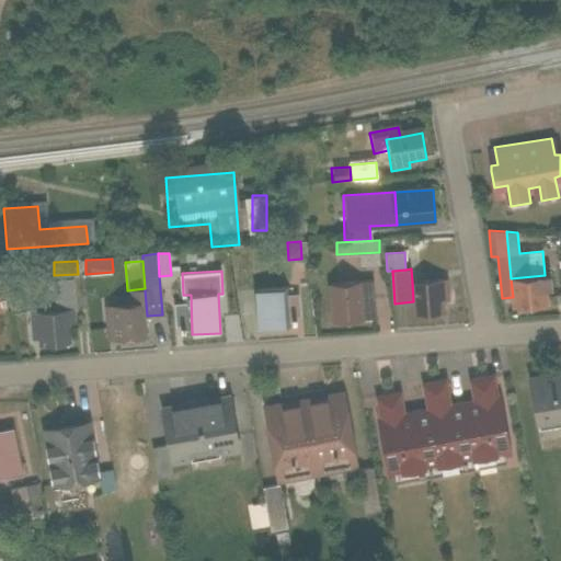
[(513,307),(547,305),(546,289),(553,288),(552,275),(545,275),(511,278),(513,297),(513,307)]
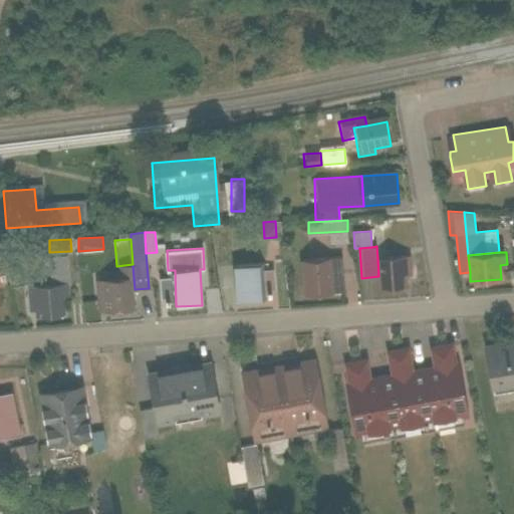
[(47,285),(65,284),(63,256),(46,257),(47,285)]
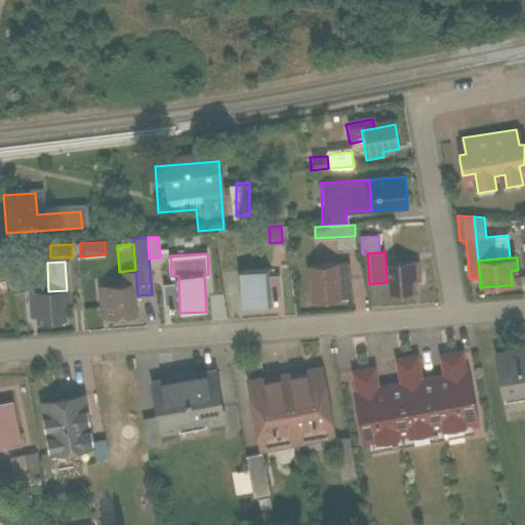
[(388,294),(413,292),(412,279),(419,278),(418,261),(386,264),(387,282),(388,294)]
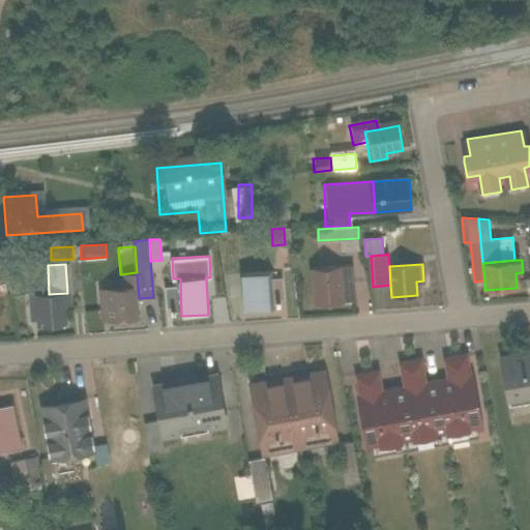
[(244,305),(271,304),(269,272),(242,273),(244,305)]
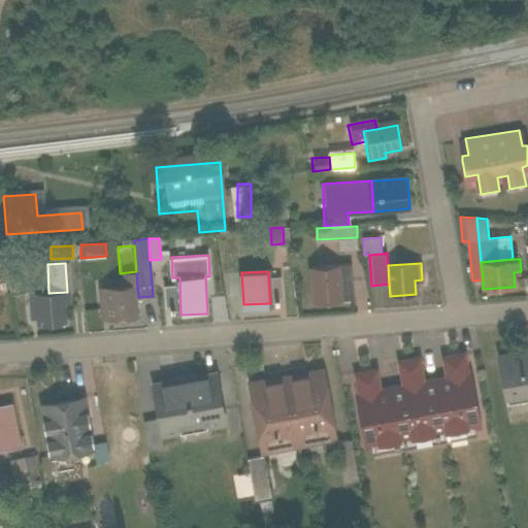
[(126,287),(135,286),(136,297),(138,297),(136,273),(125,274),(126,287)]
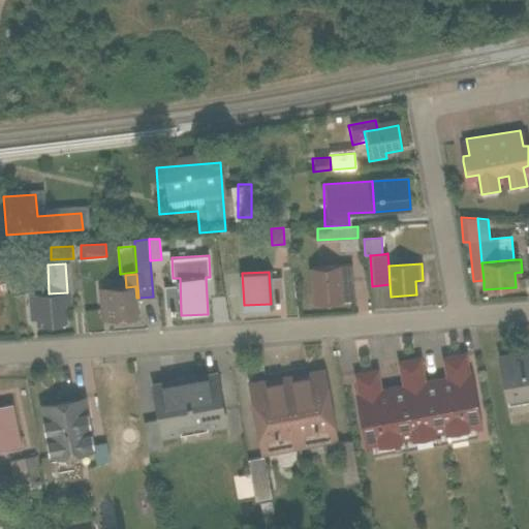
[(308,280),(310,314),(344,311),(342,277),(308,280)]
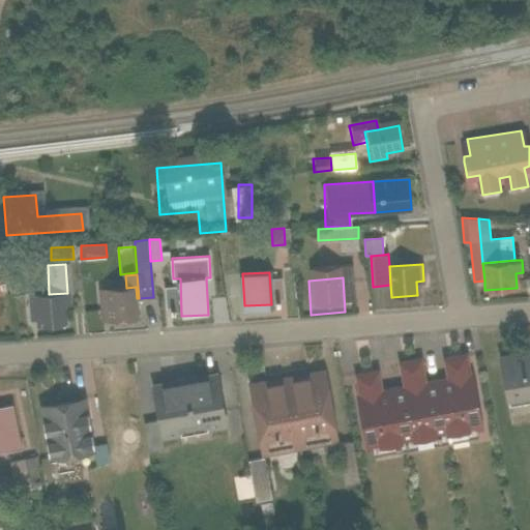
[(176,286),(165,287),(166,307),(177,306),(176,286)]
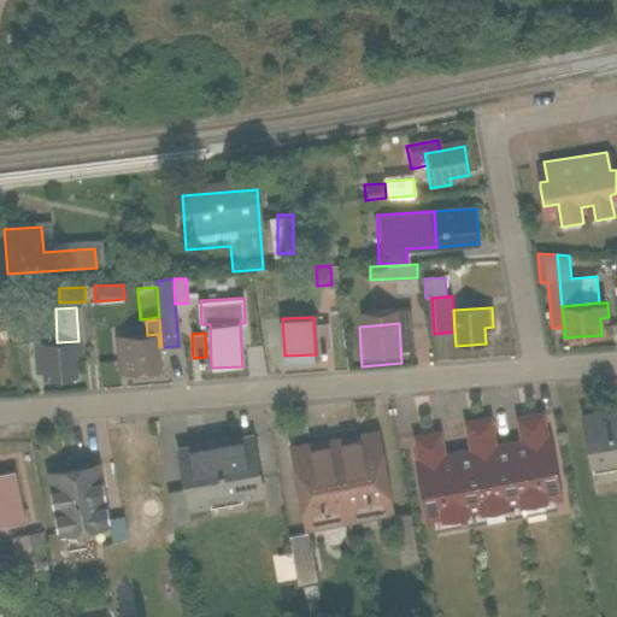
[(121,374),(162,370),(159,347),(158,334),(147,335),(117,338),(121,374)]
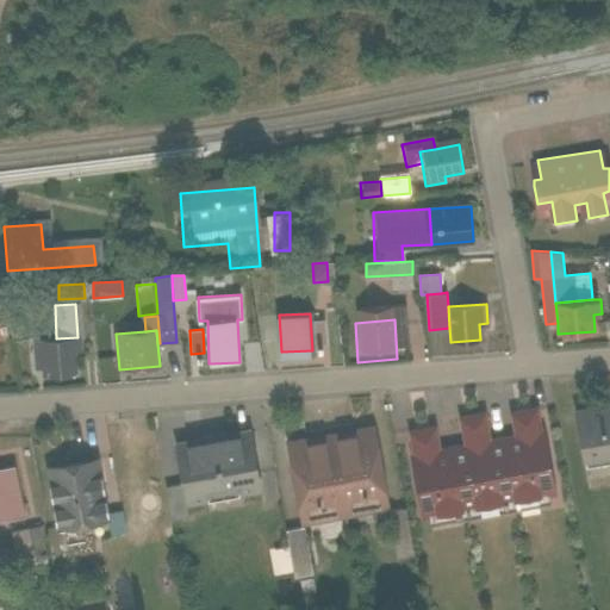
[(42,377),(72,375),(70,352),(78,352),(78,337),(56,338),(30,341),(31,362),(41,361),(42,377)]
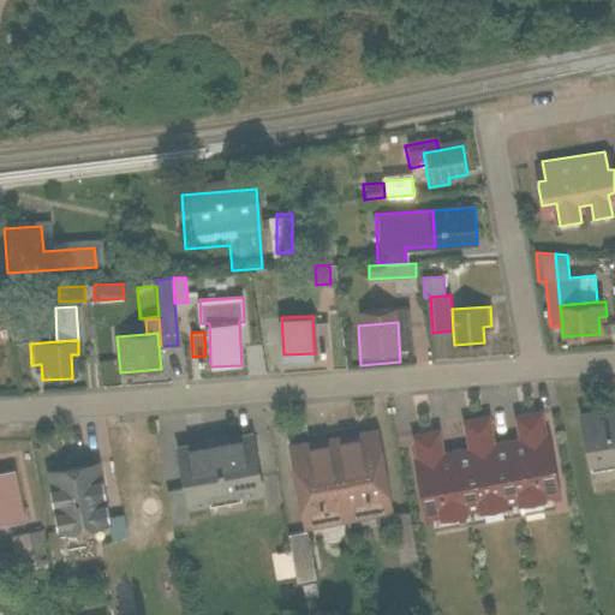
[(614,407),(580,415),(589,464),(614,458),(614,407)]
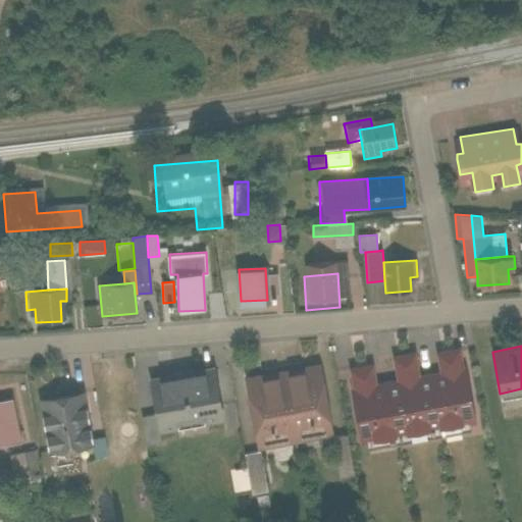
[(394,394),(372,397),(368,375),(348,379),(352,401),(360,448),(471,428),(463,381),(459,382),(456,360),(433,364),(437,385),(415,389),(411,366),(389,369),(394,394)]
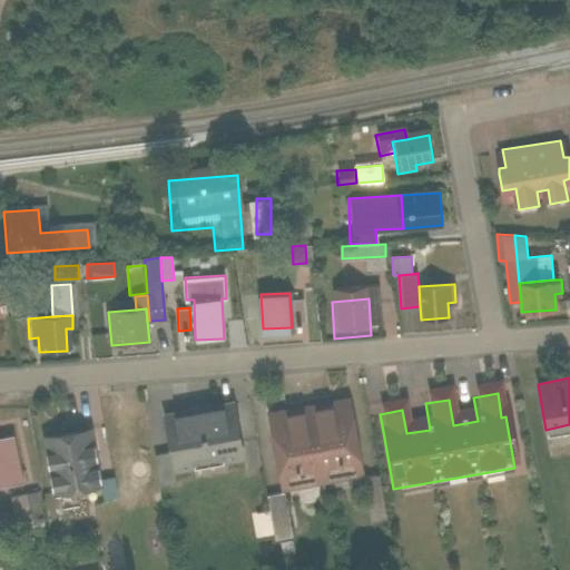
[(282,490),(364,474),(351,397),(268,412),(282,490)]
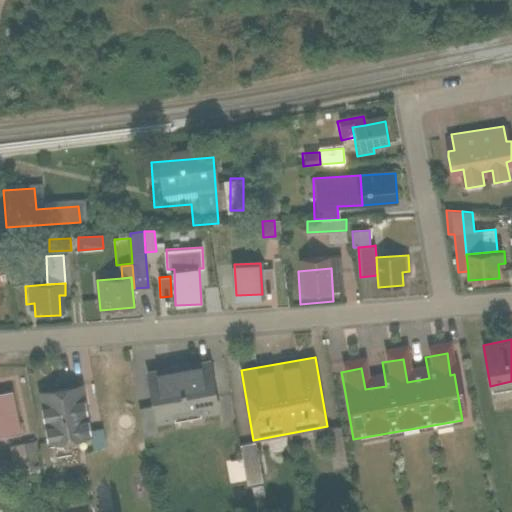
[(156,422),(188,416),(220,411),(218,401),(211,359),(179,364),(147,370),(153,406),(156,422)]
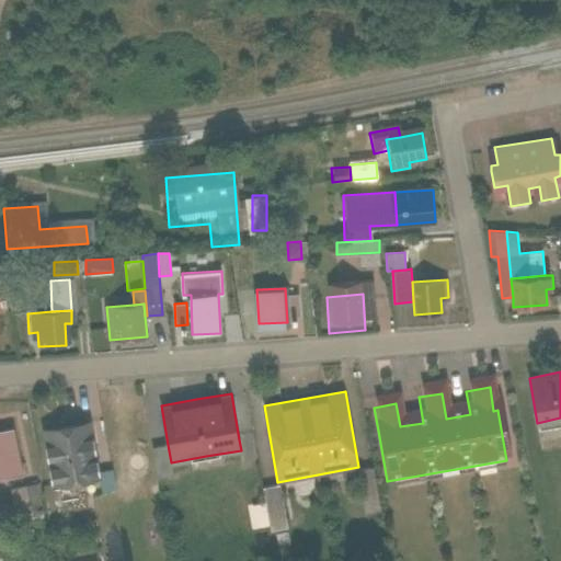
[(103,478),(93,420),(45,427),(55,485),(103,478)]
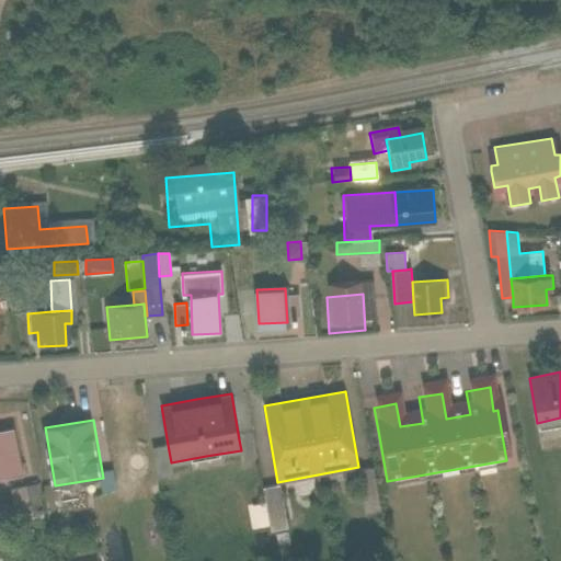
[(0,428),(0,454),(15,450),(10,427),(0,428)]
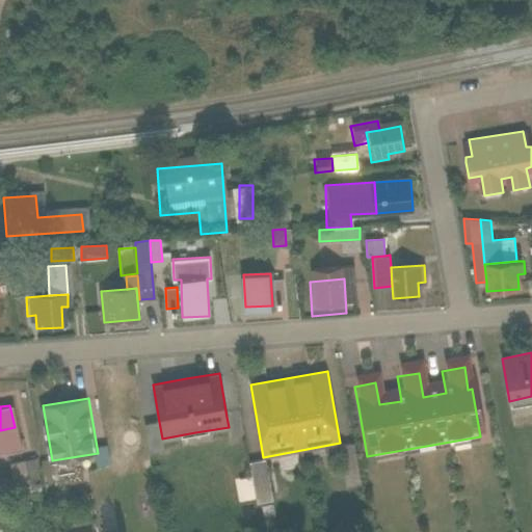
[(247,441),(243,414),(227,417),(229,427),(232,444),(247,441)]
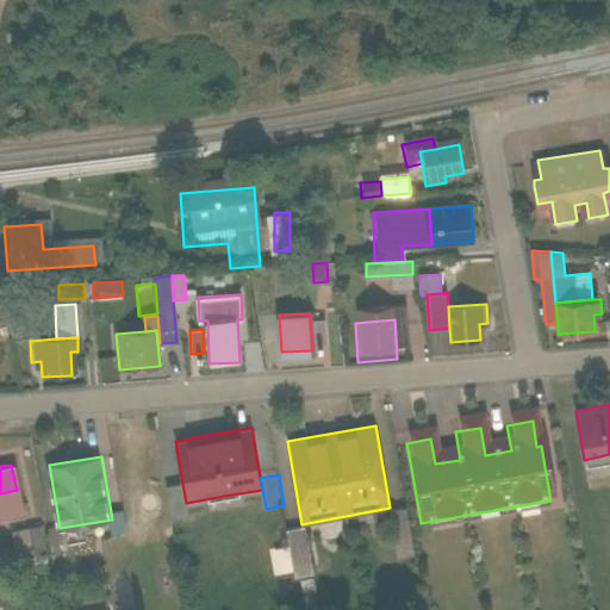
[(182,484),(166,486),(172,518),(188,516),(186,503),(182,484)]
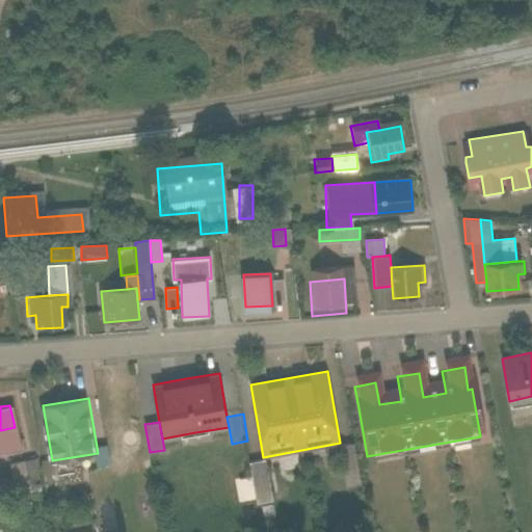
[(15,427),(0,430),(0,449),(18,446),(15,427)]
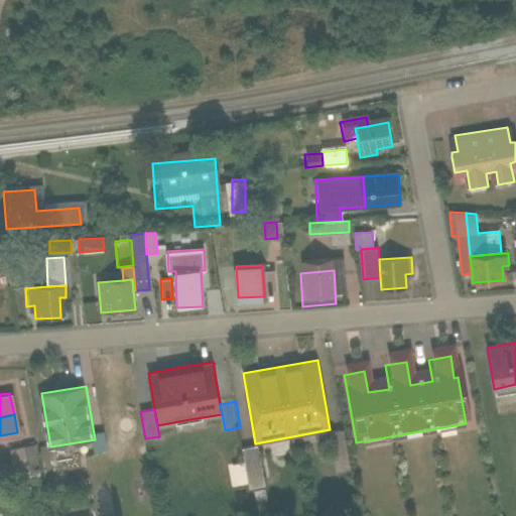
[(38,465),(34,446),(9,453),(13,470),(38,465)]
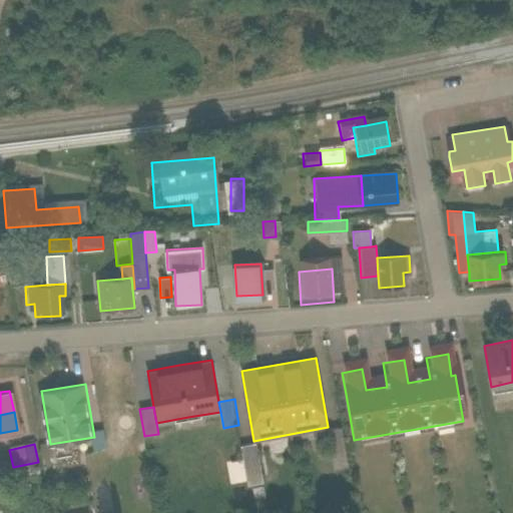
[(265,483),(257,444),(239,447),(247,486),(265,483)]
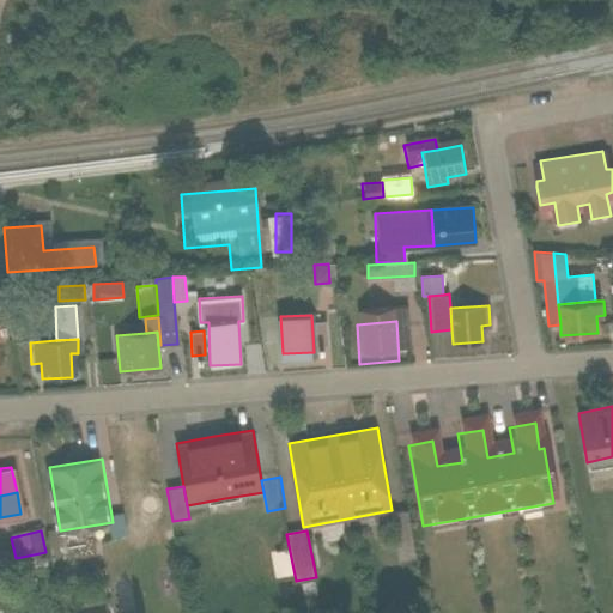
[(173,577),(175,589),(182,588),(180,576),(173,577)]
